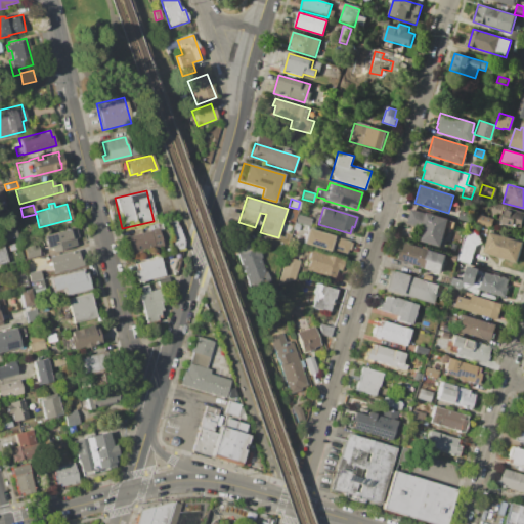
[(501,207),(523,212),(523,216),(520,229),(496,223),(501,207)]
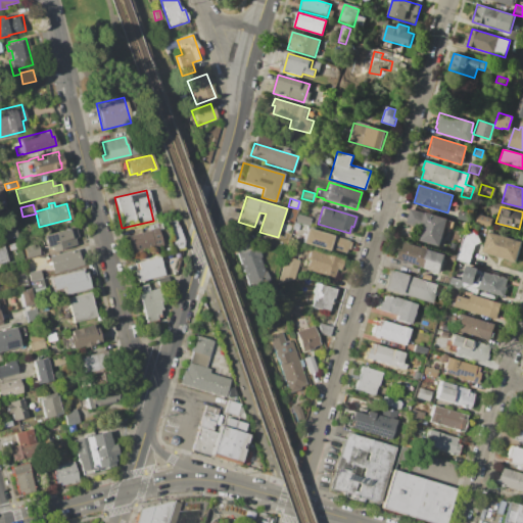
[(410,209),(425,215),(426,212),(447,219),(439,246),(420,241),(424,229),(406,224),(410,209)]
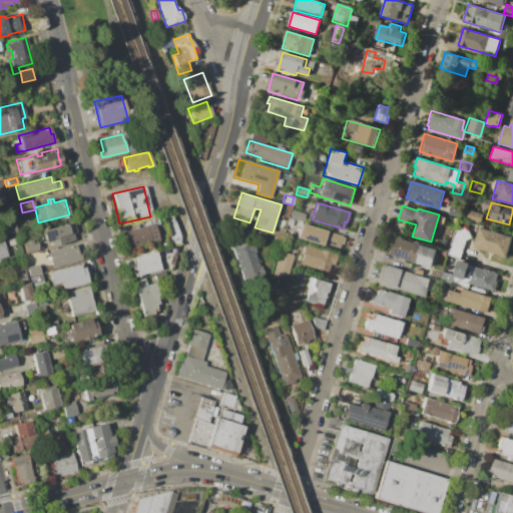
[(447,214),(449,205),(460,208),(457,217),(447,214)]
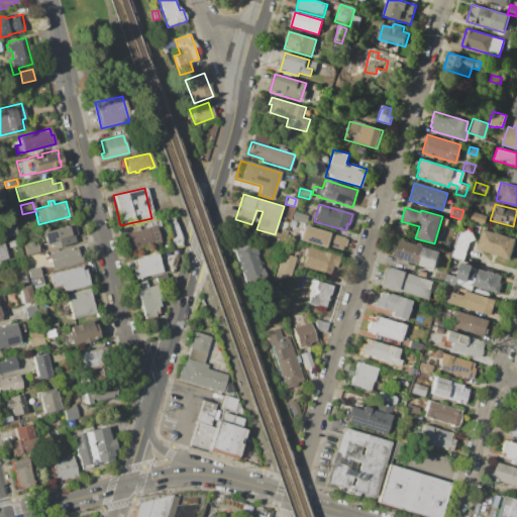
[(306,215),(304,223),(291,219),(293,211),(306,215)]
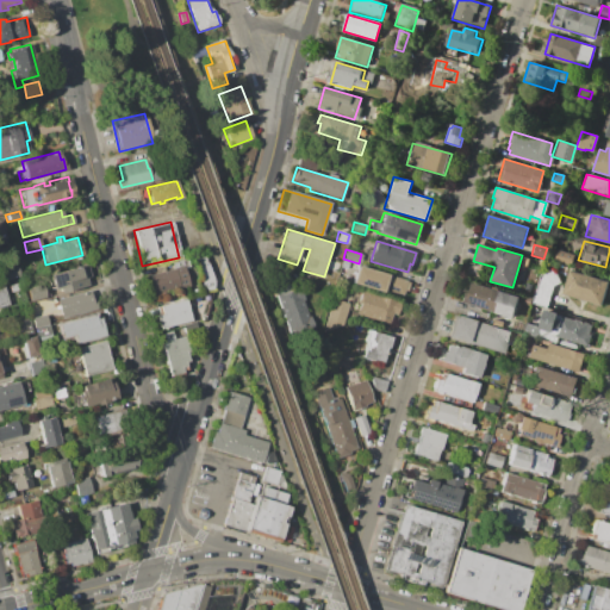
[(573,255),(570,266),(553,261),(556,249),(573,255)]
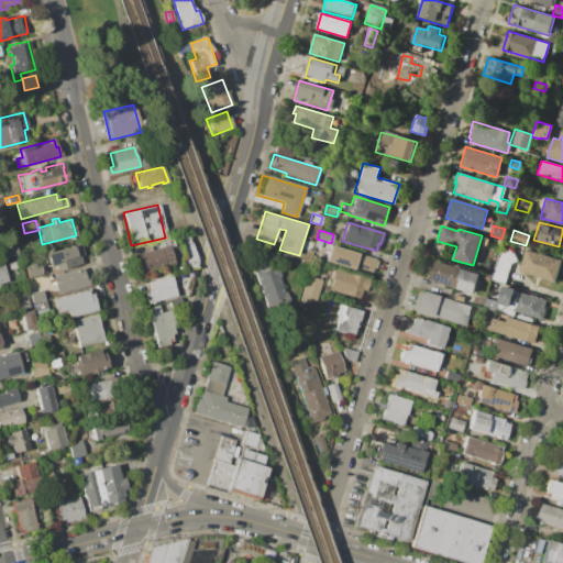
[(44,253),(79,243),(83,255),(78,256),(80,263),(48,272),(44,253)]
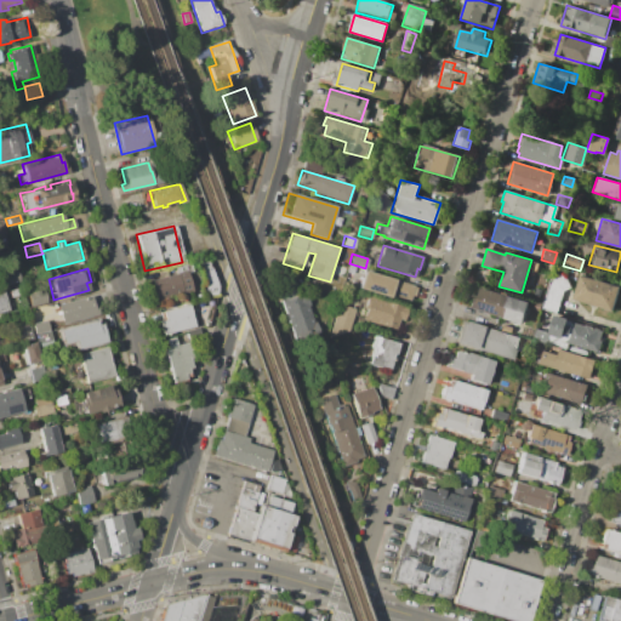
[(186,271),(191,291),(153,301),(147,279),(186,271)]
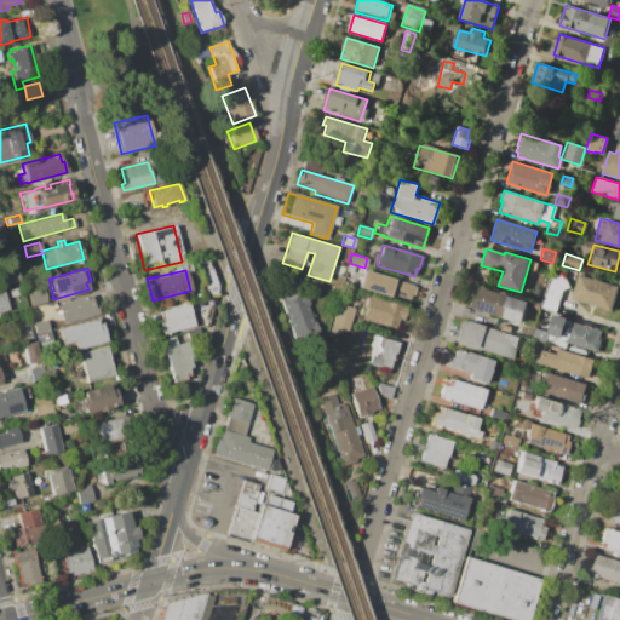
[(362,270),(357,287),(389,298),(390,294),(409,300),(411,296),(413,297),(417,287),(362,270)]
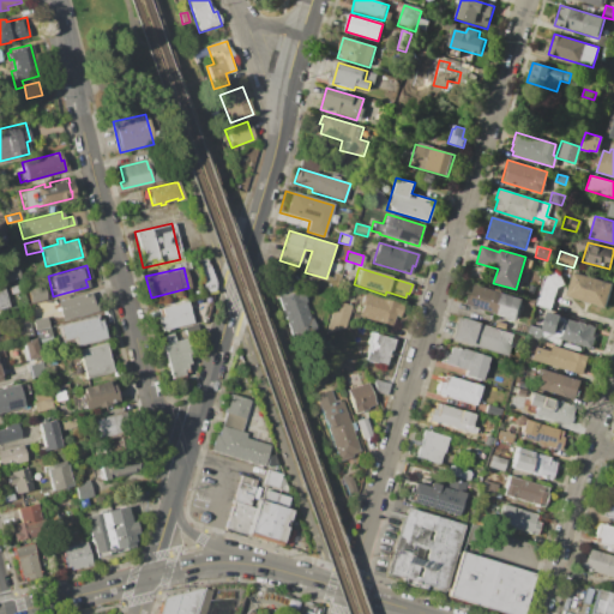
[(555,289),(548,309),(534,305),(542,277),(555,270),(564,284),(555,289)]
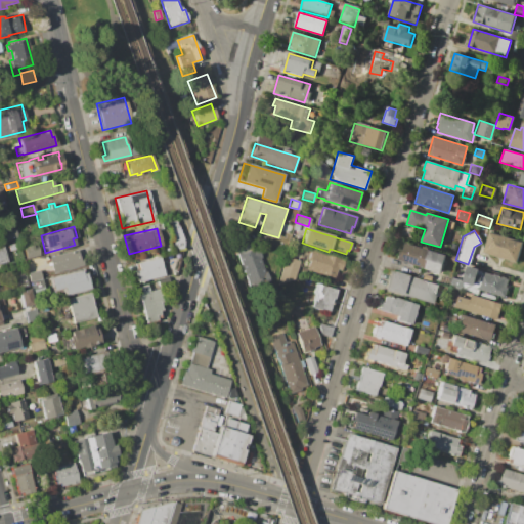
[(515,262),(482,253),(488,232),(521,243),(515,262)]
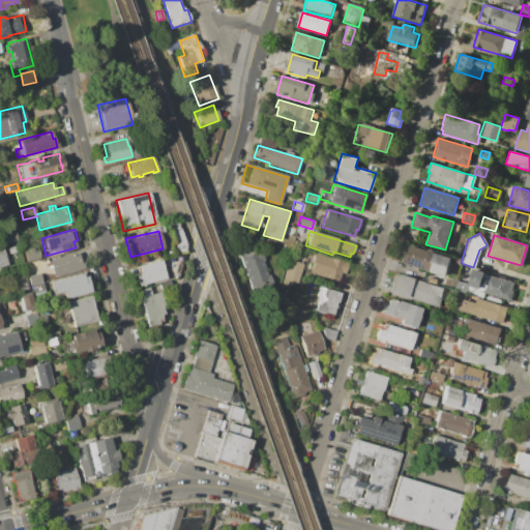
[(38,258),(25,261),(22,249),(35,246),(38,258)]
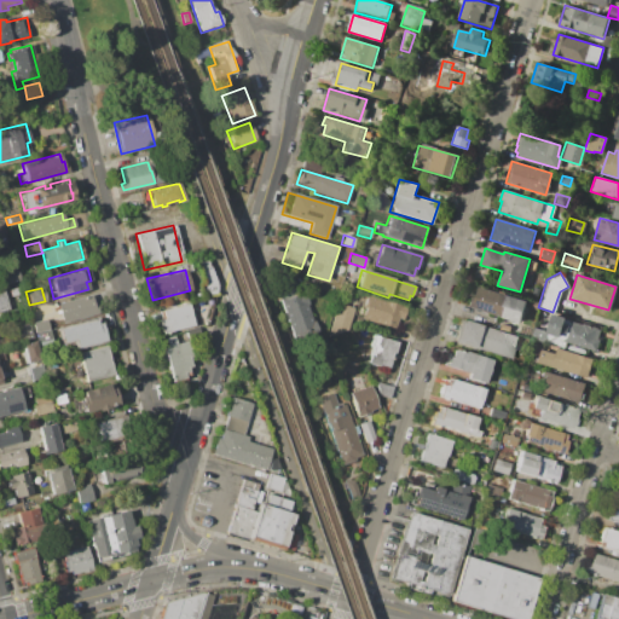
[(466,307),(470,294),(475,295),(478,288),(527,302),(521,324),(466,307)]
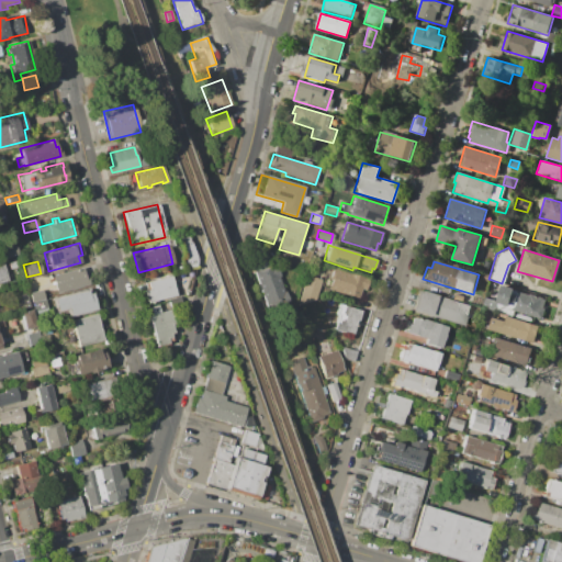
[(254,272),(274,265),(279,276),(278,277),(283,291),(284,291),(289,302),(267,310),(254,272)]
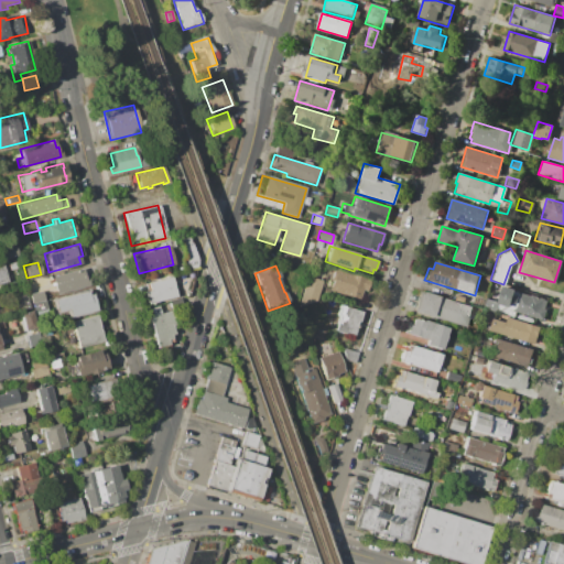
[(55,293),(51,277),(82,268),(84,277),(86,275),(88,284),(55,293)]
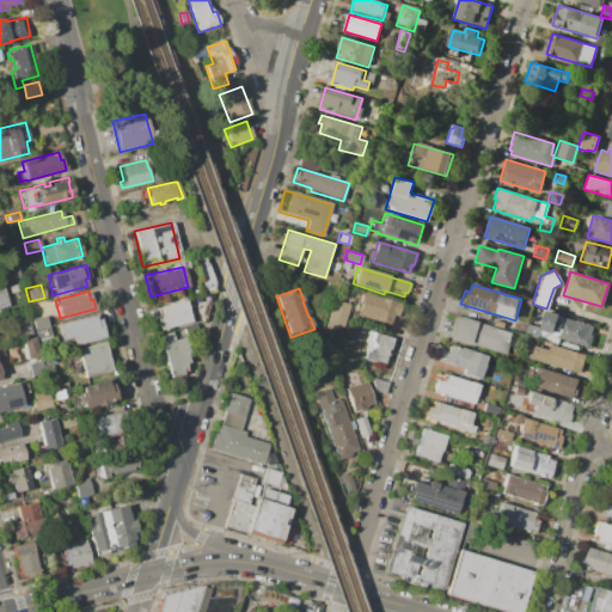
[(361,292),(354,317),(390,328),(395,314),(398,316),(402,304),(361,292)]
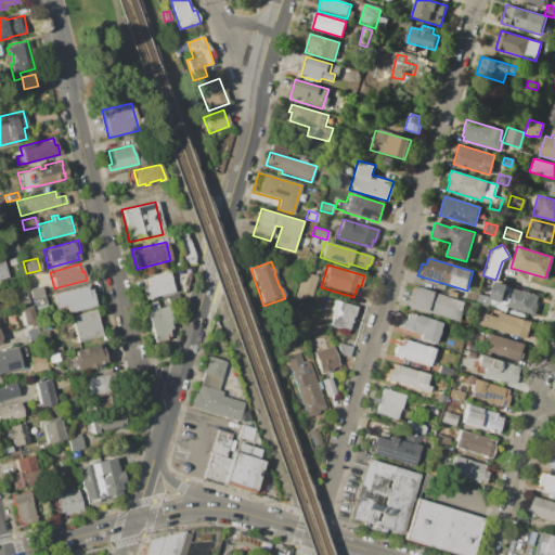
[(144,299),(141,286),(142,286),(141,280),(168,272),(172,292),(144,299)]
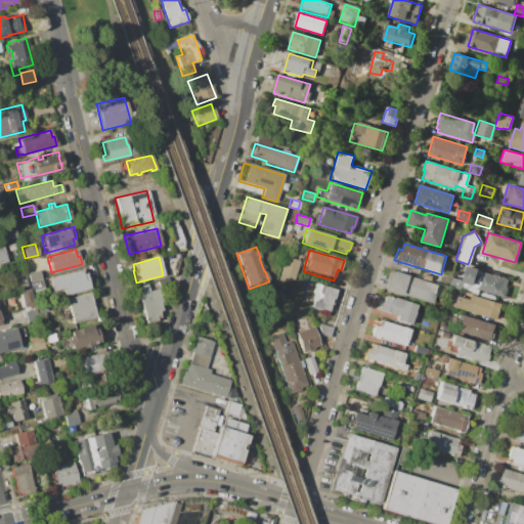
[(299,261),(293,279),(276,286),(285,257),(299,261)]
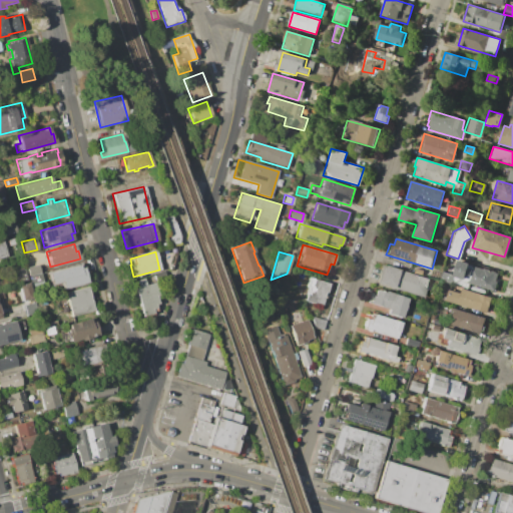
[(468,284),(466,289),(439,281),(442,272),(453,276),(457,261),(496,273),(494,281),(496,282),(493,291),(468,284)]
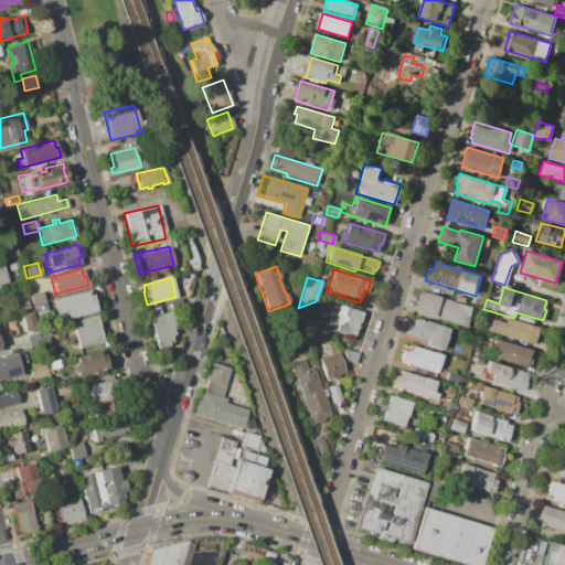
[(41,290),(43,300),(31,304),(29,294),(41,290)]
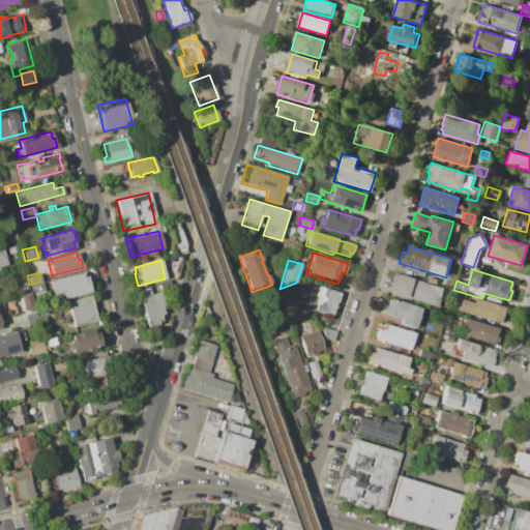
[(62,290),(52,293),(49,282),(80,273),(81,277),(85,276),(89,291),(64,297),(62,290)]
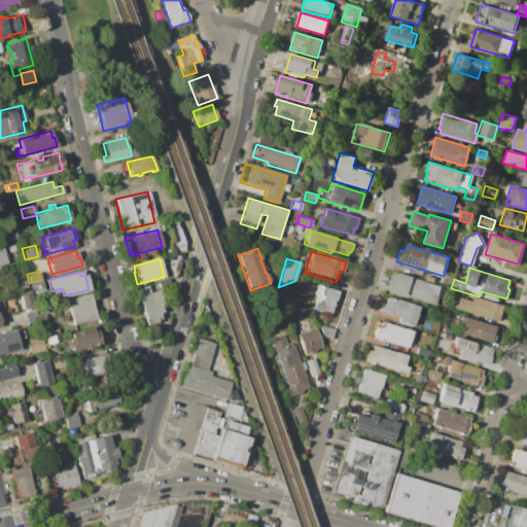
[(393,274),(388,291),(435,306),(441,287),(393,274)]
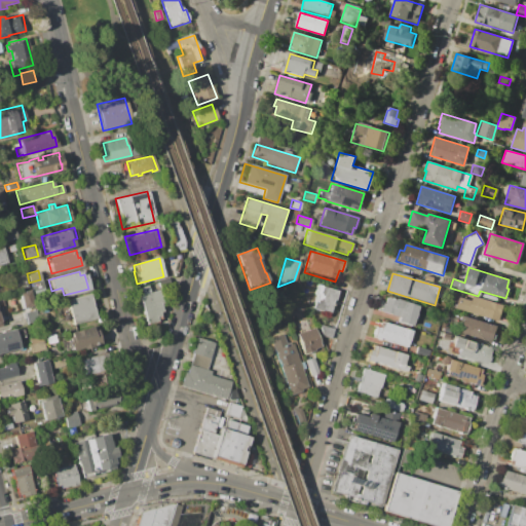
[(433,277),(430,283),(423,280),(425,274),(433,277)]
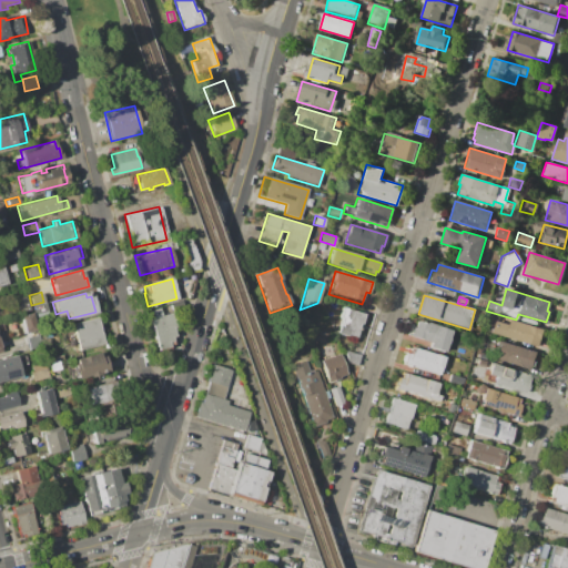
[(31,305),(43,302),(47,314),(34,317),(31,305)]
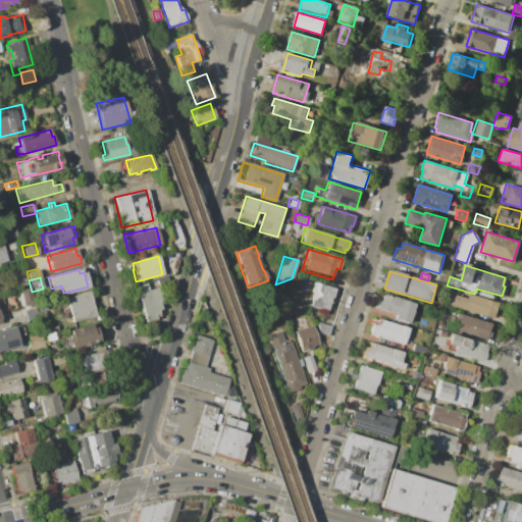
[(315,283),(313,291),(315,293),(311,306),(318,308),(319,307),(327,309),(333,289),(315,283)]
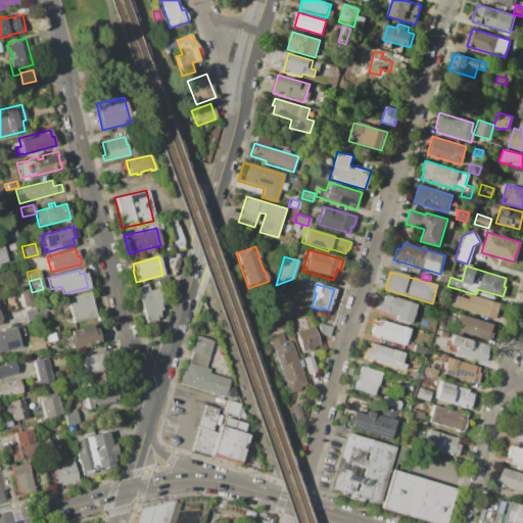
[(19,290),(21,305),(32,304),(29,288),(19,290)]
